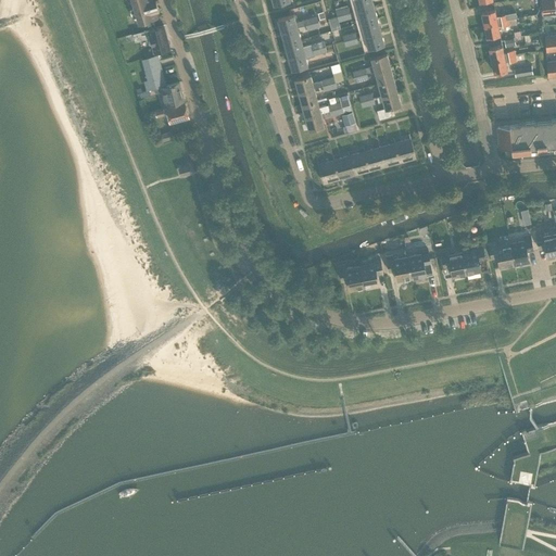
[(159,11),(158,5),(155,0),(153,1),(152,0),(135,0),(131,1),(134,8),(129,9),(133,19),(137,17),(139,24),(158,19),(155,12),(159,11)]
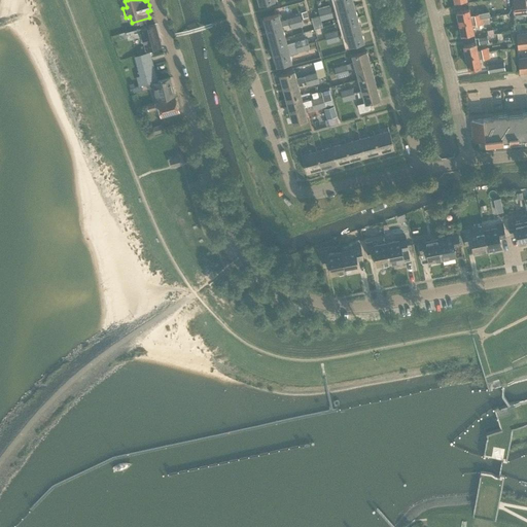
[(354,6),(352,0),(336,0),(339,10),(354,6)]
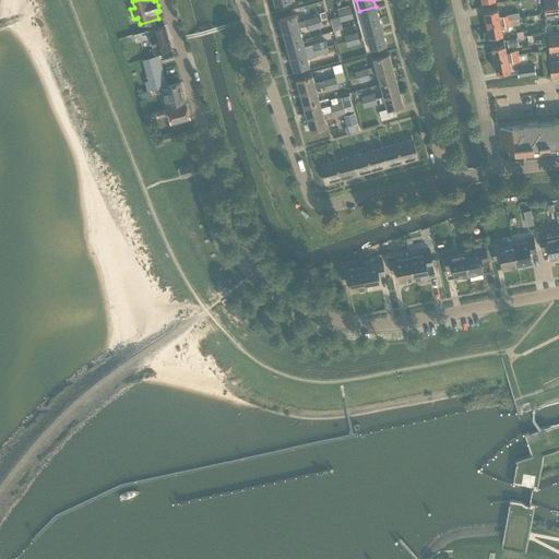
[(526,0),(511,3),(512,14),(502,16),(499,16),(497,10),(484,12),(486,25),(511,21),(511,20),(520,18),(519,13),(525,11),(525,9),(528,8),(536,7),(535,0),(526,0)]
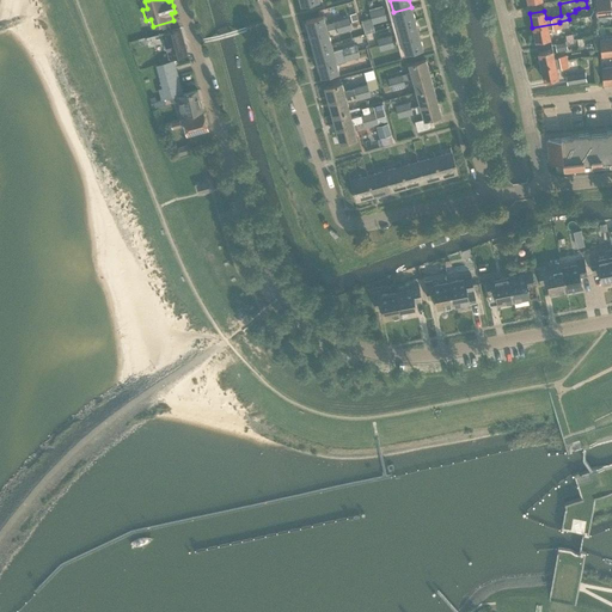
[(611,16),(611,6),(597,7),(598,17),(611,16)]
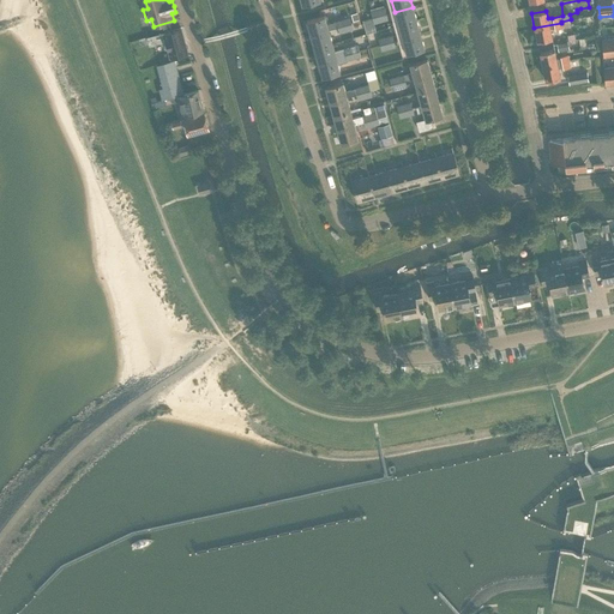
[(416,20),(413,7),(395,12),(398,25),(416,20)]
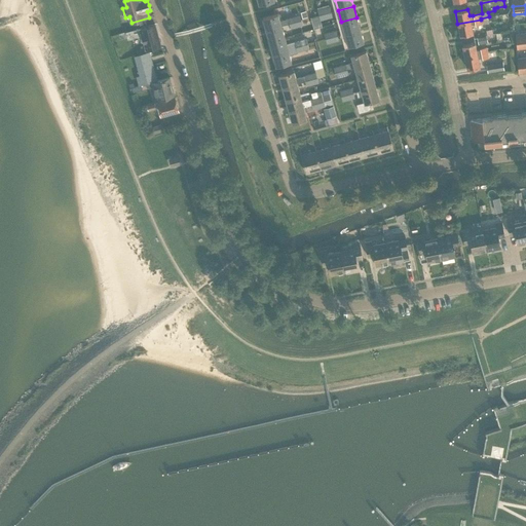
[(317,10),(318,15),(331,12),(329,7),(317,10)]
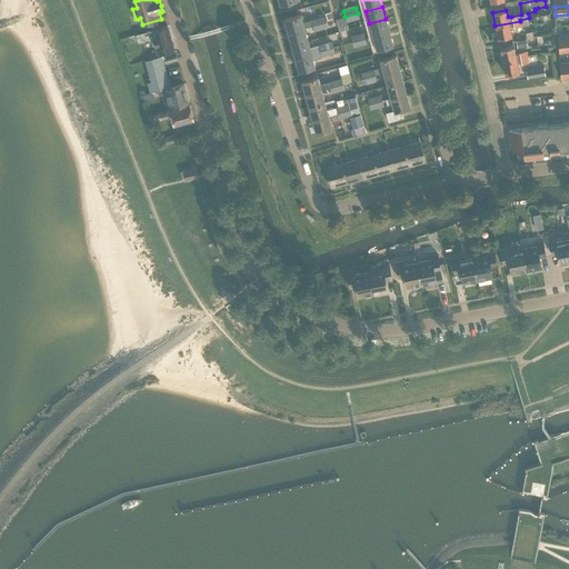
[(305,28),(301,15),(285,19),(288,32),(305,28)]
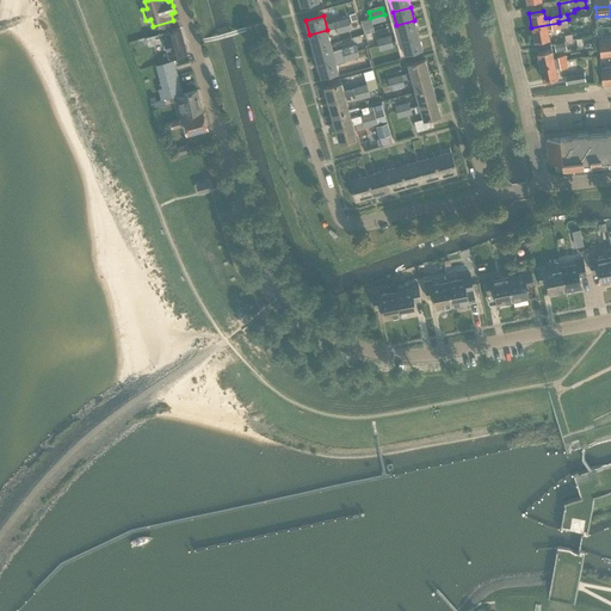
[(334,22),(335,28),(350,24),(349,19),(347,18),(334,22)]
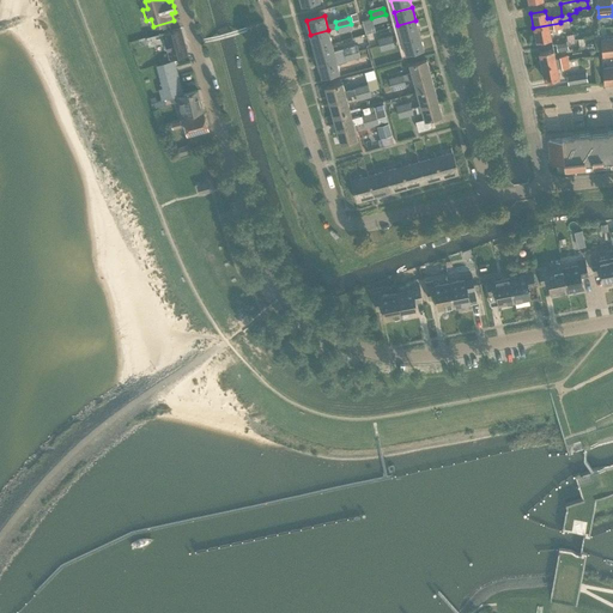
[(419,35),(416,20),(398,25),(401,40),(419,35)]
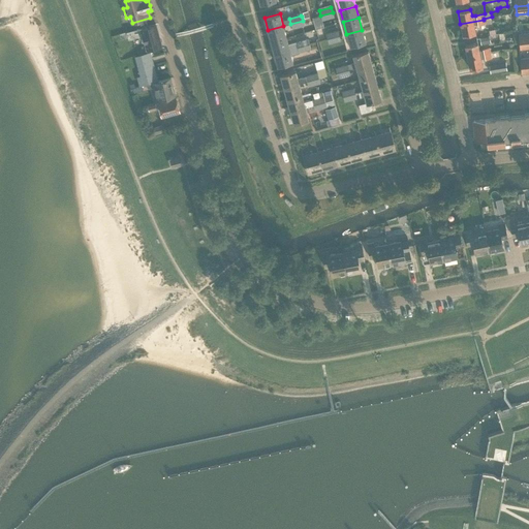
[(484,20),(460,24),(463,36),(475,33),(473,25),(477,24),(478,26),(485,25),(484,20)]
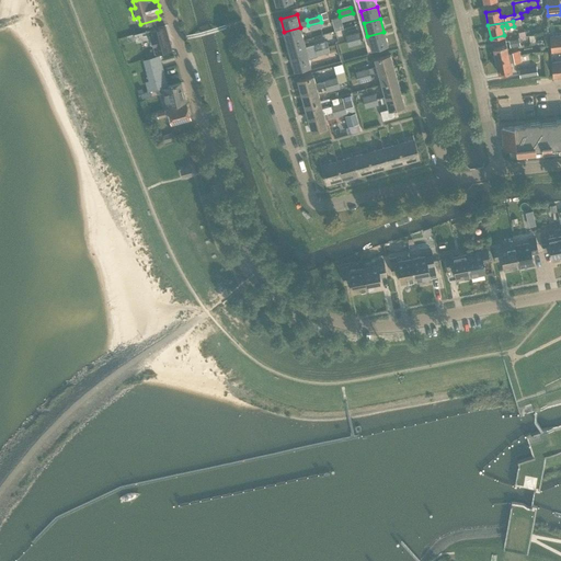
[(161,52),(171,48),(164,25),(155,29),(149,30),(156,53),(161,52)]
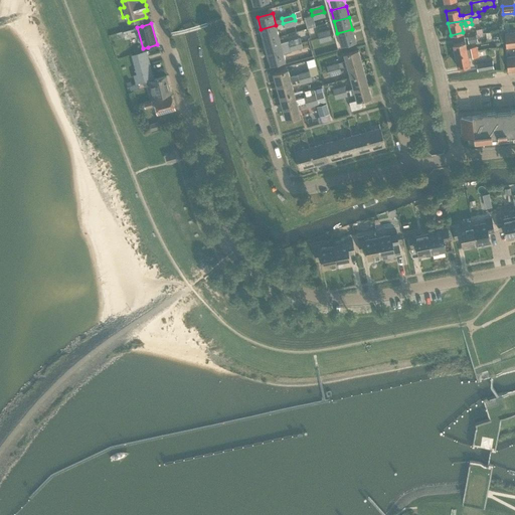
[(279,36),(276,25),(261,29),(264,41),(279,36)]
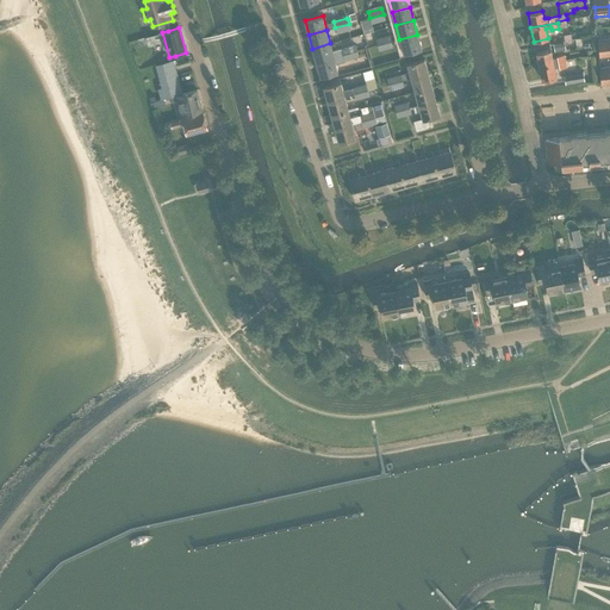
[(421,48),(417,35),(399,39),(404,54),(421,48)]
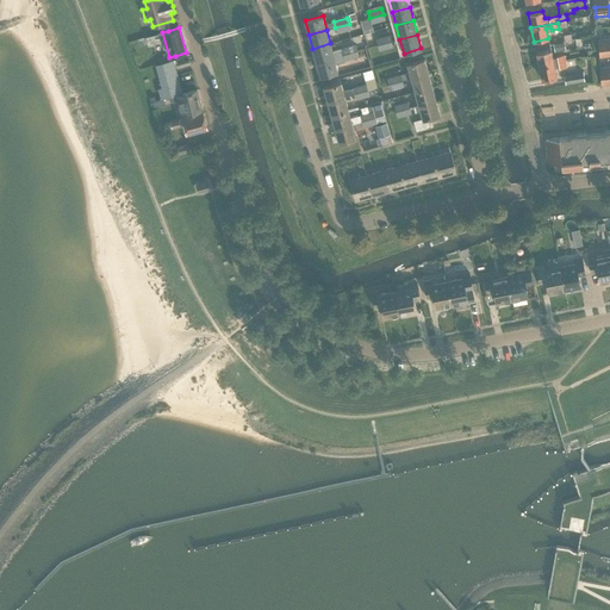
[(377,45),(391,41),(390,36),(375,39),(377,45)]
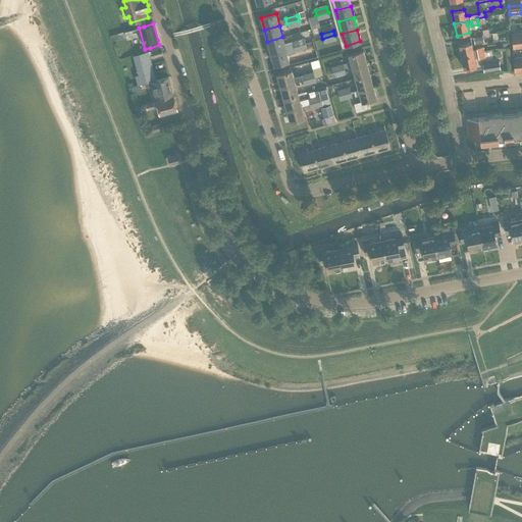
[(521,33),(511,35),(512,42),(521,40),(521,33)]
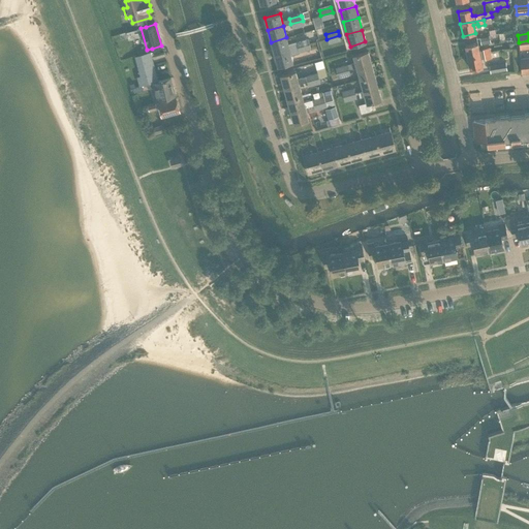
[(339,35),(327,39),(329,44),(340,40),(339,35)]
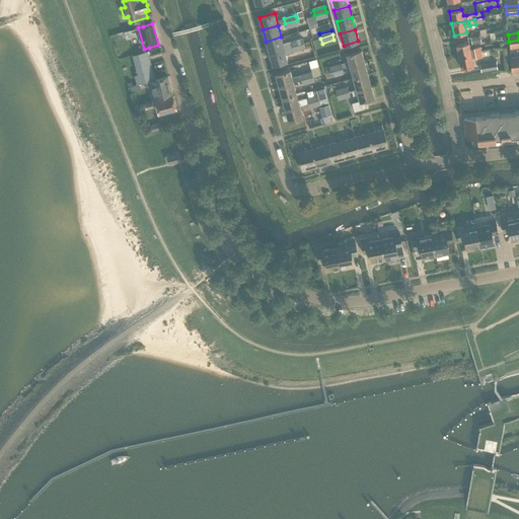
[(482,42),(480,35),(471,38),(472,44),(482,42)]
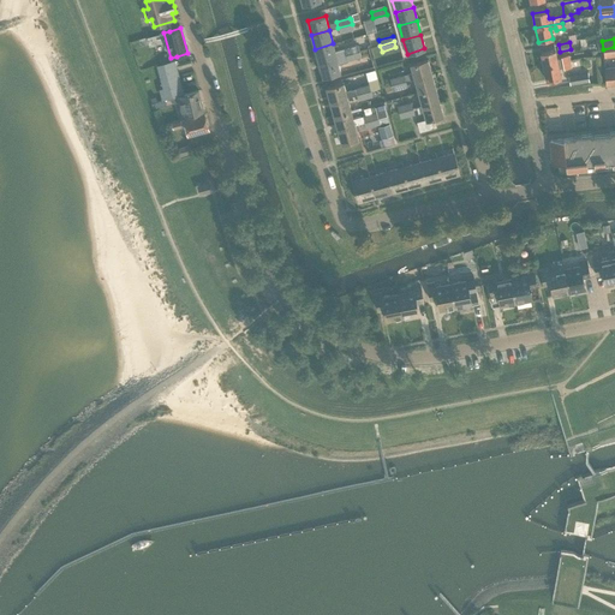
[(336,58),(333,43),(315,49),(318,63),(336,58)]
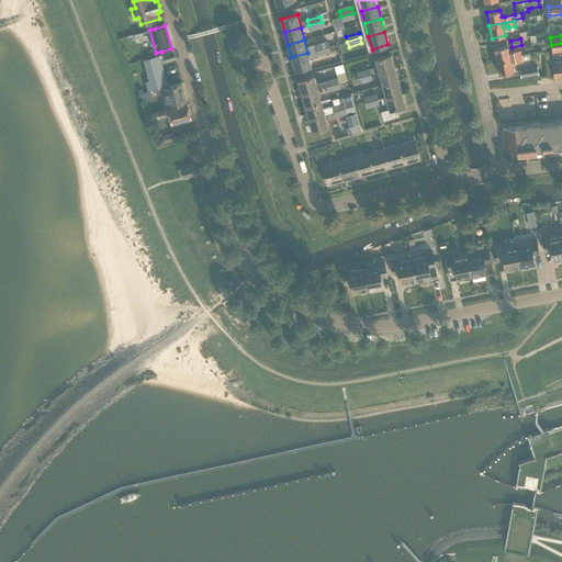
[(314,46),(315,51),(328,47),(327,42),(314,45),(314,46)]
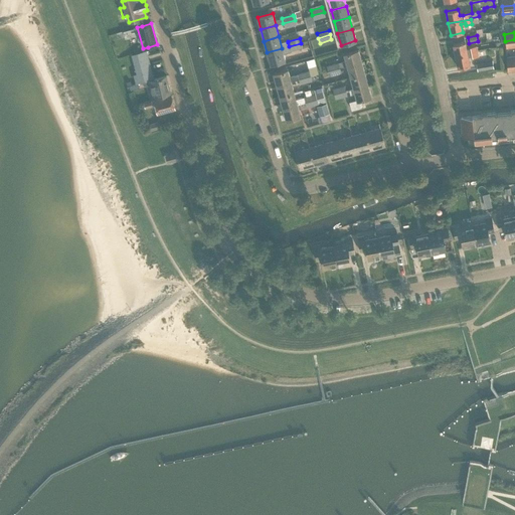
[(514,39),(505,41),(506,48),(514,46),(514,39)]
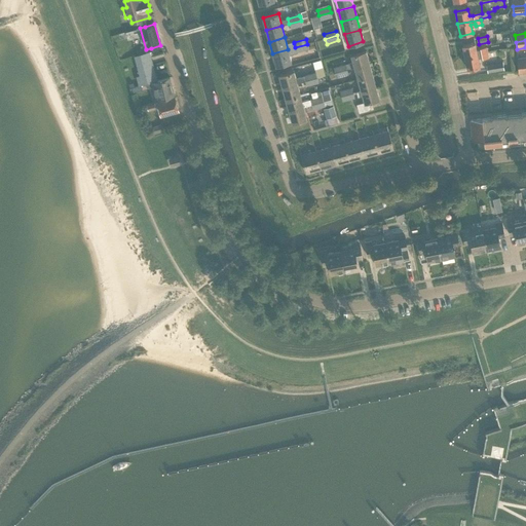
[(462,45),(464,58),(487,52),(486,47),(480,48),(480,50),(477,51),(475,43),(462,45)]
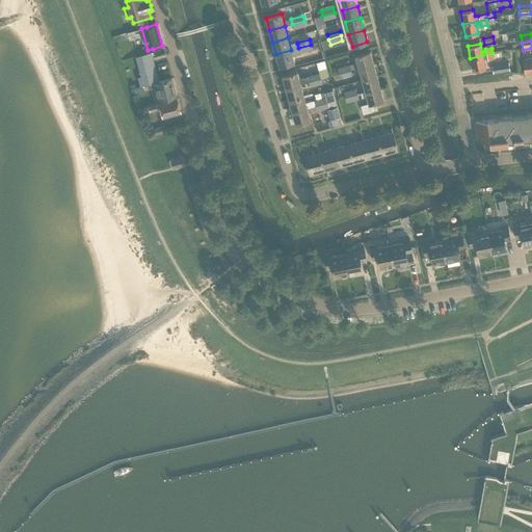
[(311,45),(298,48),(300,53),(300,52),(312,49),(311,45)]
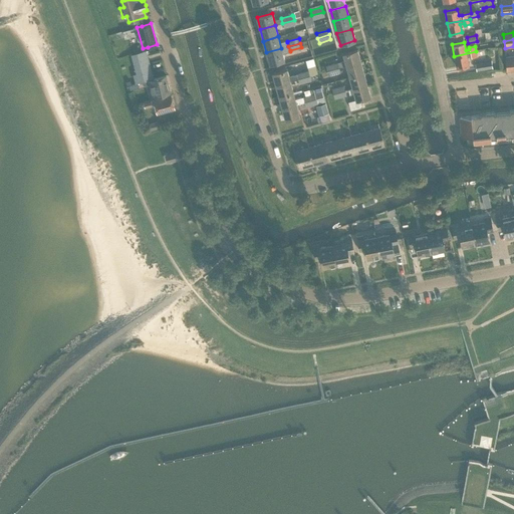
[(284,60),(281,48),(266,52),(270,64),(284,60)]
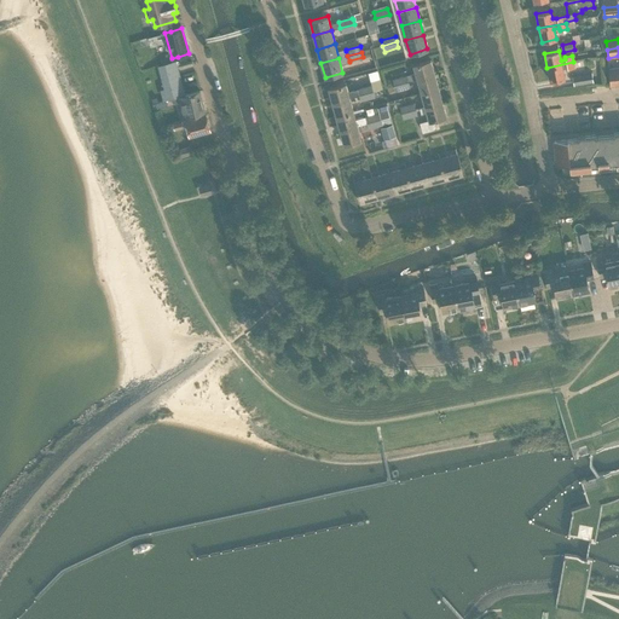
[(416,74),(406,76),(408,82),(417,80),(434,75),(431,61),(414,65),(416,74)]
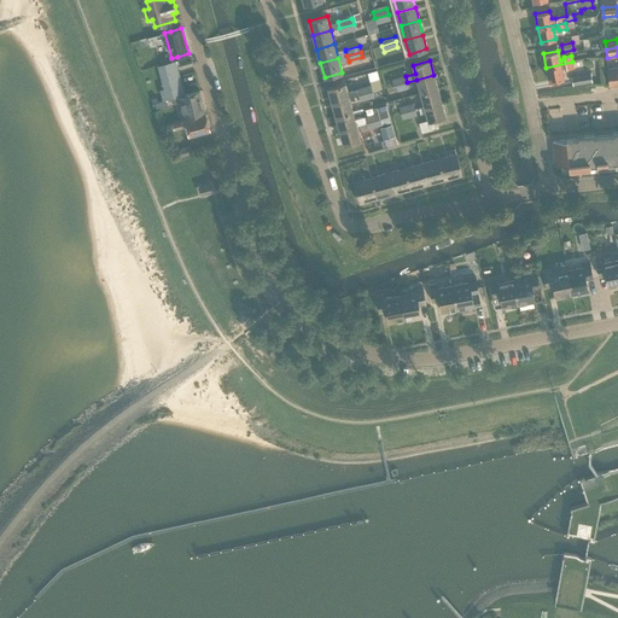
[(163,100),(184,94),(175,62),(158,66),(164,89),(161,91),(163,100)]
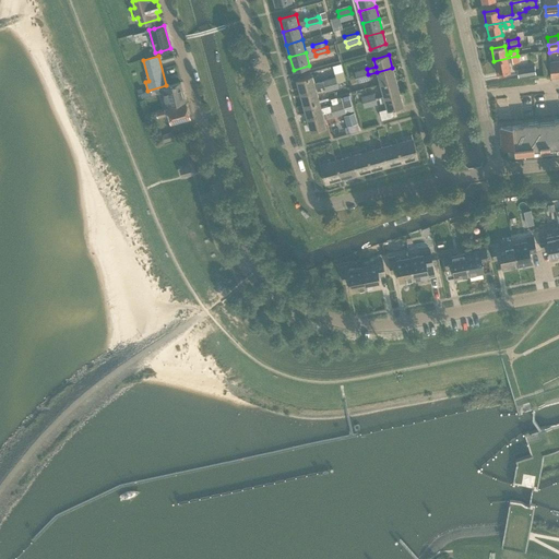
[(518,56),(494,61),(497,74),(510,71),(508,62),(512,61),(512,63),(519,61),(518,56)]
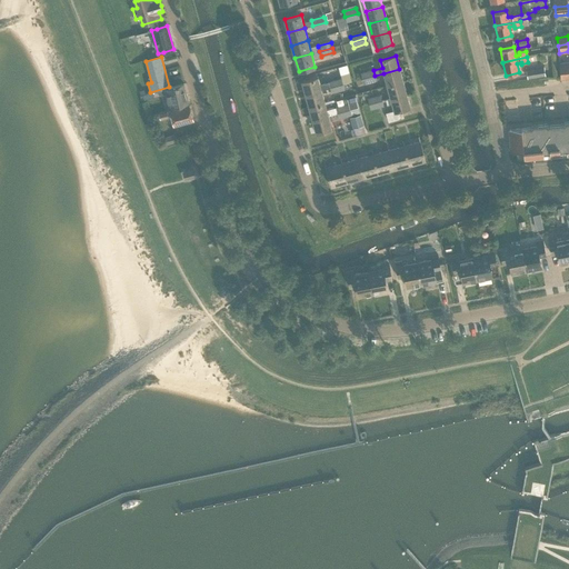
[(568,62),(559,63),(560,79),(568,78),(568,62)]
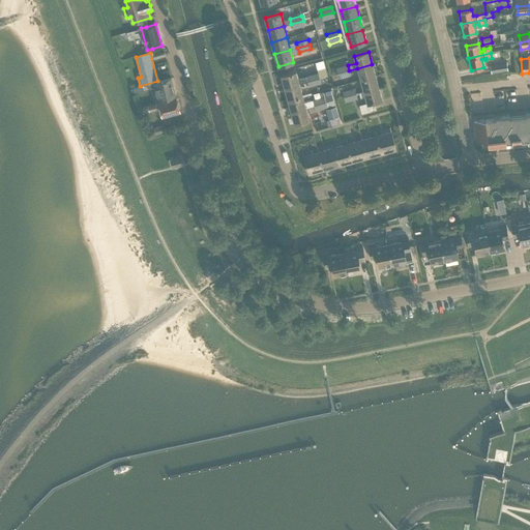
[(318,74),(319,79),(327,76),(323,60),(315,62),(318,74)]
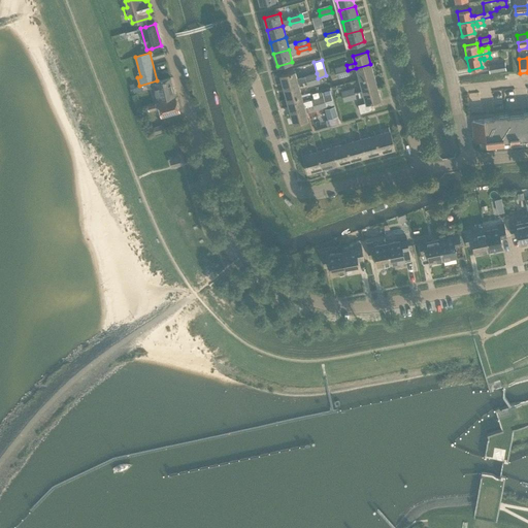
[(506,70),(504,63),(488,65),(490,73),(499,71),(506,70)]
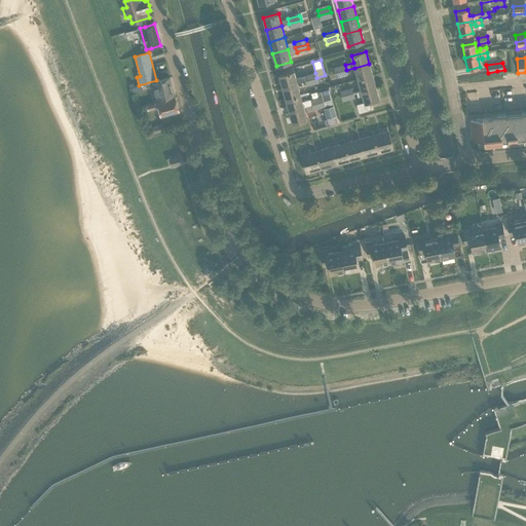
[(354,68),(358,79),(372,75),(369,64),(354,68)]
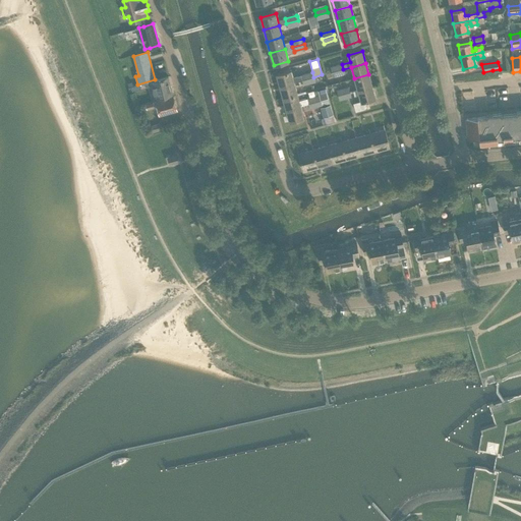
[(330,67),(332,72),(343,69),(342,64),(330,67)]
